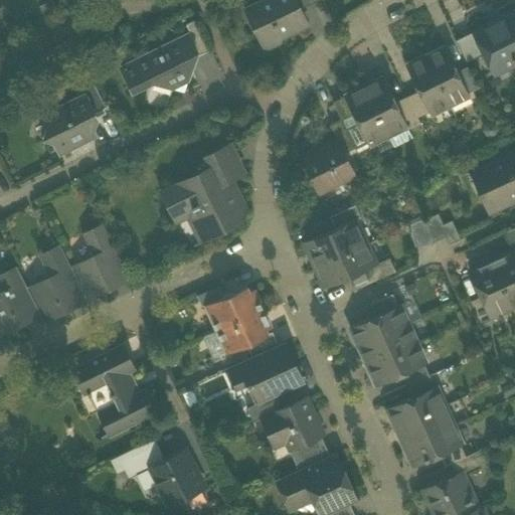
[(264,45),(269,47),(279,42),(280,37),(280,36),(297,27),(297,28),(307,24),(300,9),(295,0),(293,0),(292,0),(265,0),(247,9),(258,29),(255,30),(264,45)]
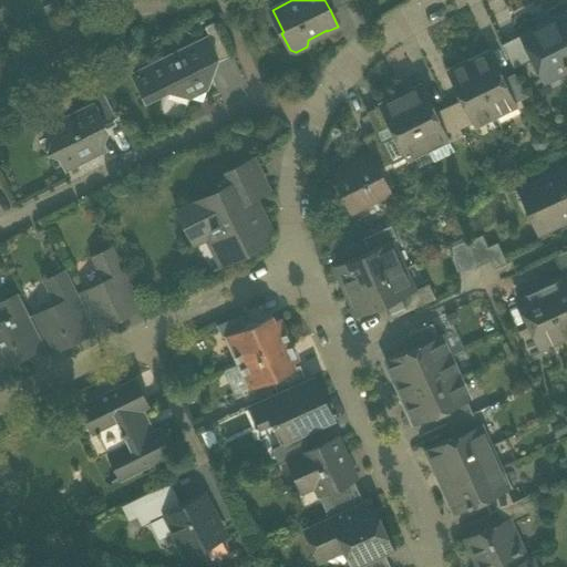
[(322,0),(325,0),(330,10),(340,4),(337,0),(321,0),(322,0)]
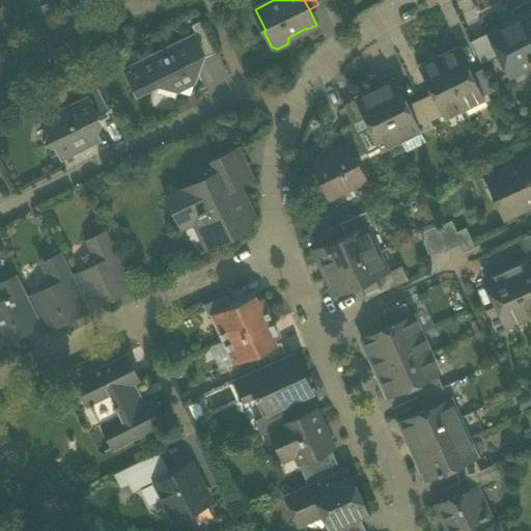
[(500,55),(507,70),(526,60),(529,65),(530,64),(530,14),(530,12),(490,32),(488,33),(500,55)]
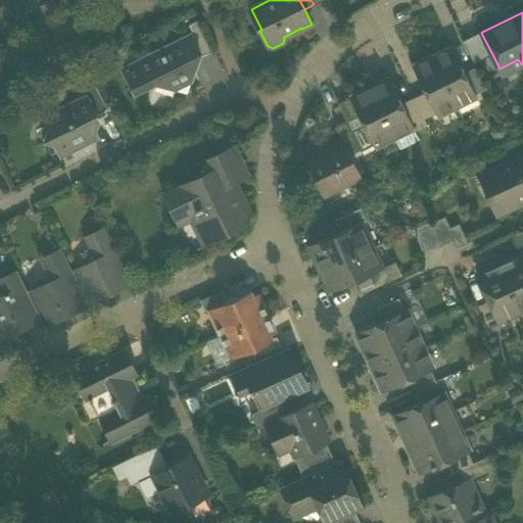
[(192,33),(191,34),(202,56),(212,51),(197,20),(188,25),(192,33)]
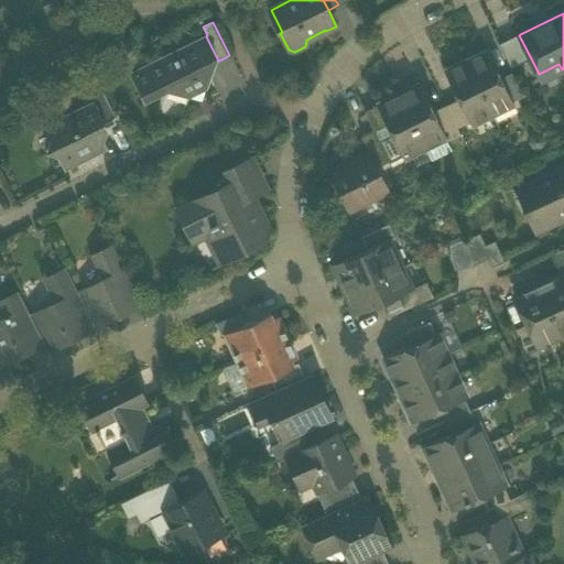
[(306,40),(306,41),(325,31),(325,30),(306,40)]
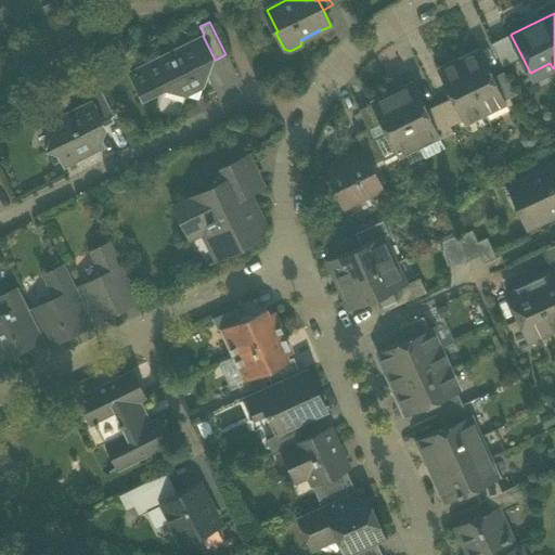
[(490,43),(502,67),(523,57),(511,35),(512,34),(512,33),(490,43)]
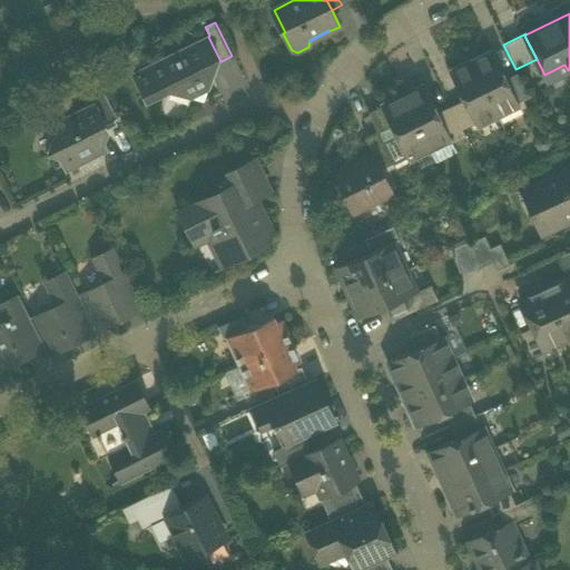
[(217,64),(220,61),(208,37),(196,42),(207,68),(217,64)]
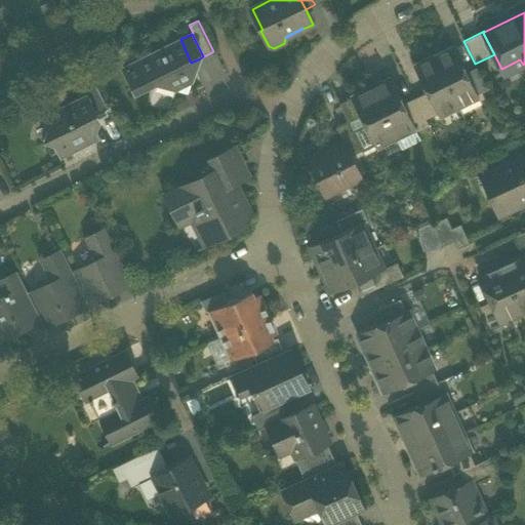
[(180,39),(136,62),(146,81),(156,84),(188,95),(195,71),(200,58),(191,63),(180,39)]
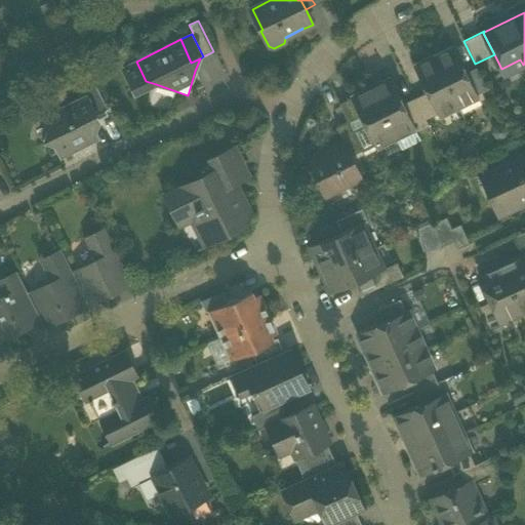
[(453,47),(434,56),(458,107),(478,96),(477,94),(466,73),(453,47)]
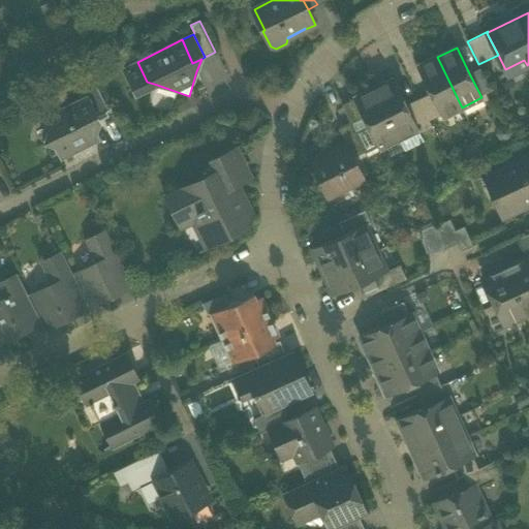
[(441,117),(462,107),(437,57),(416,67),(430,93),(440,115),(441,117)]
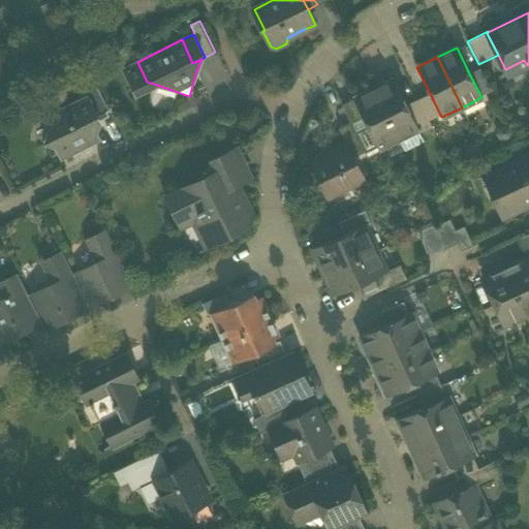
[(508,74),(527,65),(524,60),(505,69),(508,74)]
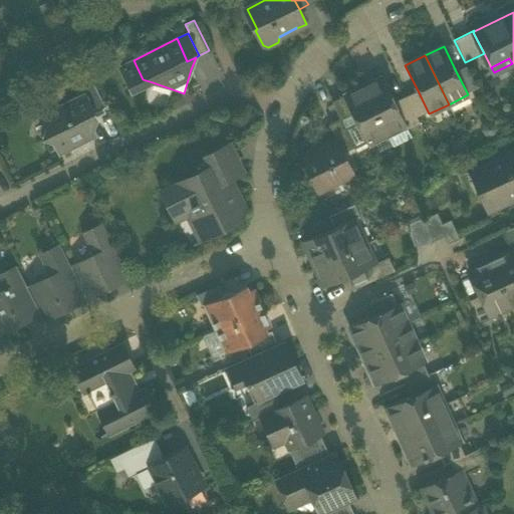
[(119,66),(130,86),(143,79),(134,60),(119,66)]
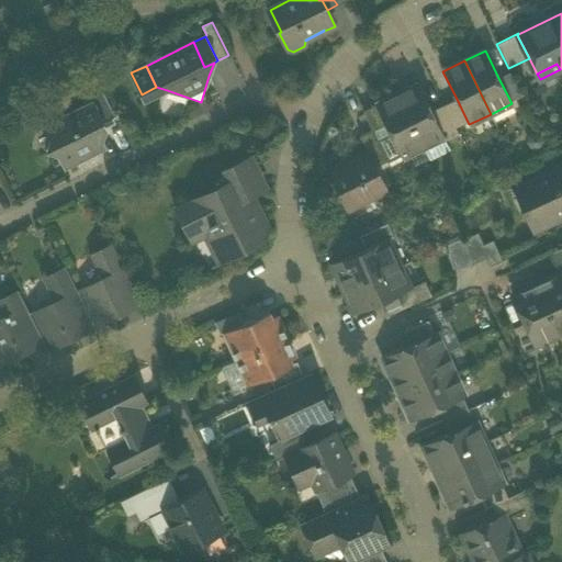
[(498,78),(510,101),(523,94),(512,71),(498,78)]
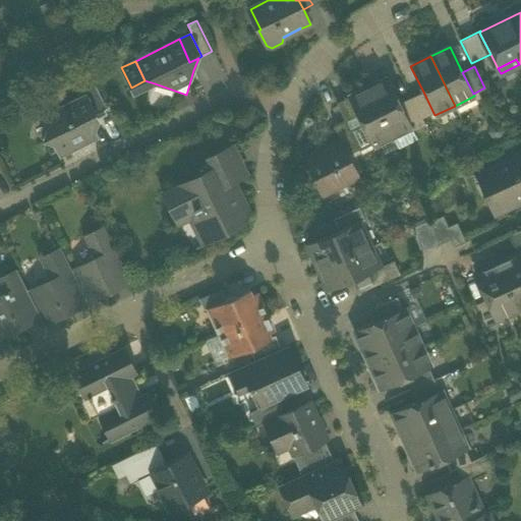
[(85,96),(96,115),(105,111),(107,110),(90,73),(77,79),(84,96),(85,96)]
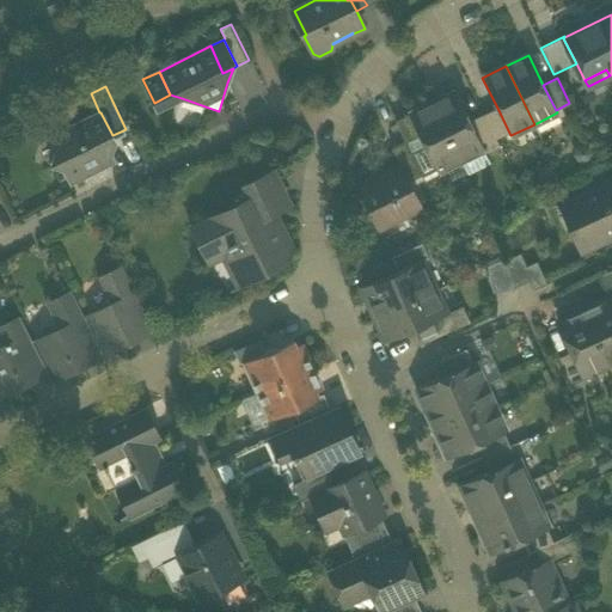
[(456,91),(432,103),(460,160),(483,150),(484,148),(470,121),(456,91)]
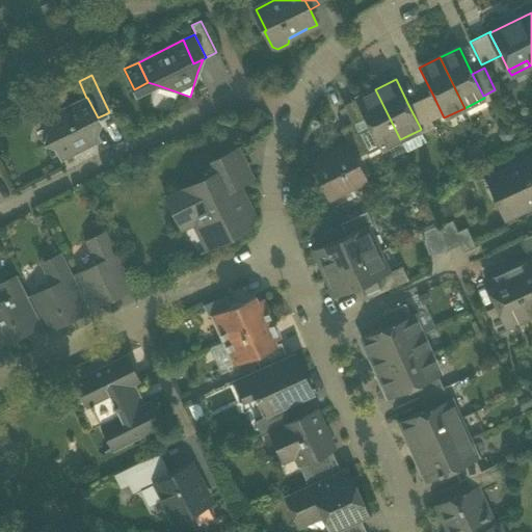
[(158,85),(148,82),(134,89),(137,96),(158,85)]
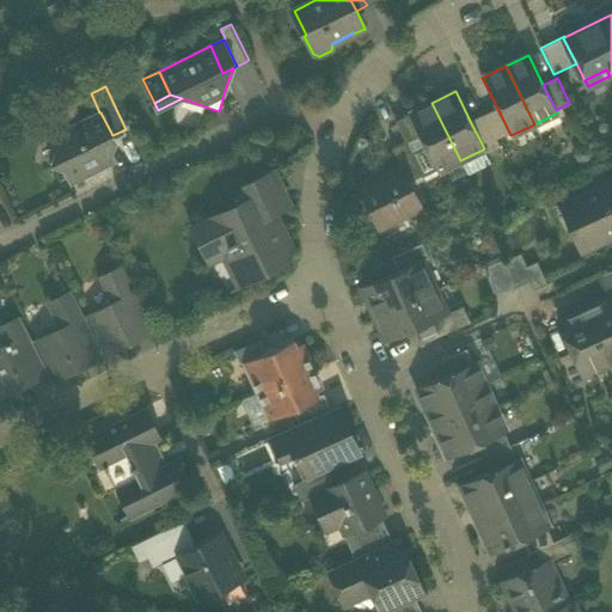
[(421,138),(424,144),(436,170),(438,172),(460,160),(432,103),(409,114),(409,115),(421,138)]
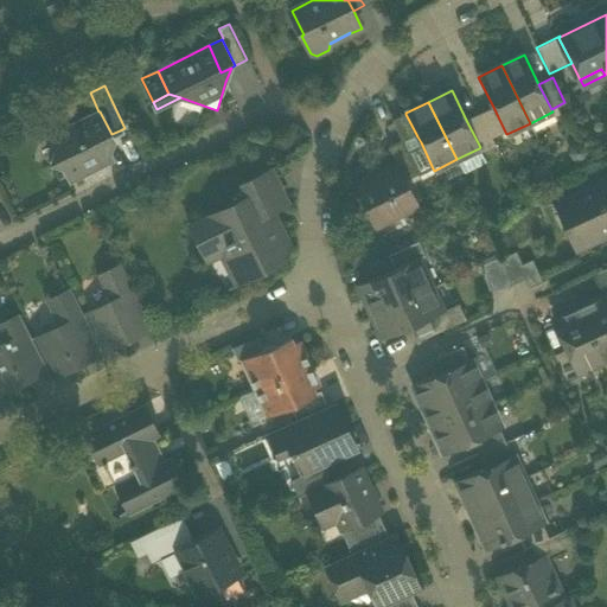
[(493,107),(480,113),(492,139),(505,132),(493,107)]
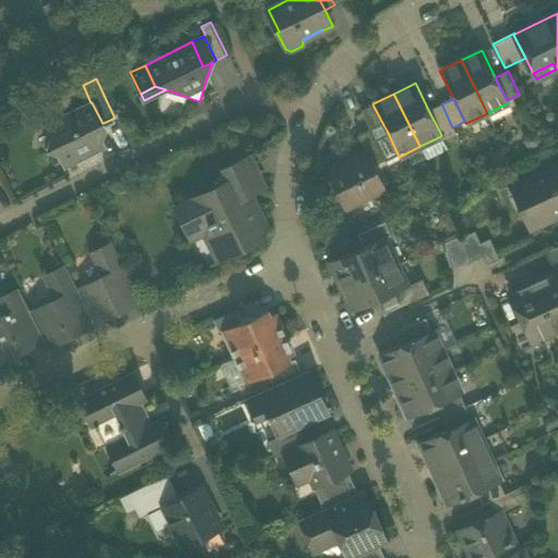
[(58,154),(64,167),(104,148),(100,141),(104,131),(106,130),(105,128),(102,123),(92,102),(91,102),(44,125),(50,138),(47,150),(58,154)]
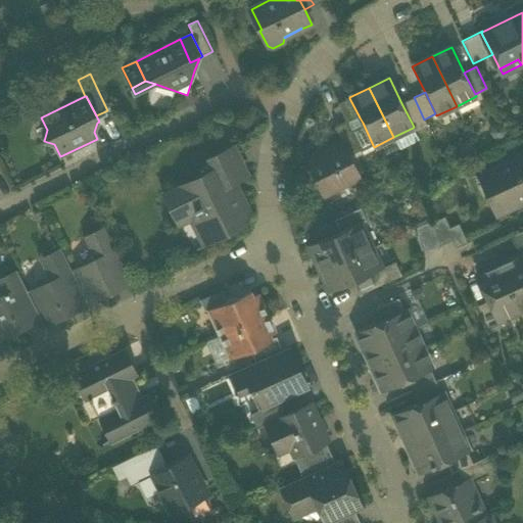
[(427,125),(424,120),(414,97),(401,103),(414,127),(413,128),(415,131),(427,125)]
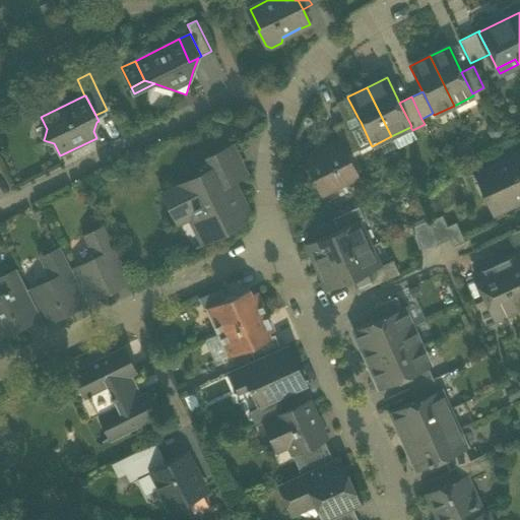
[(336,103),(344,120),(345,122),(358,117),(347,98),(336,103)]
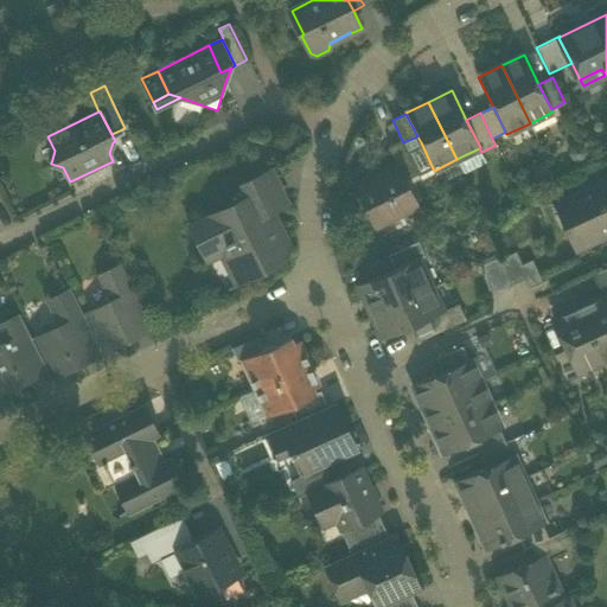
[(112,134),(114,139),(125,134),(122,129),(112,134)]
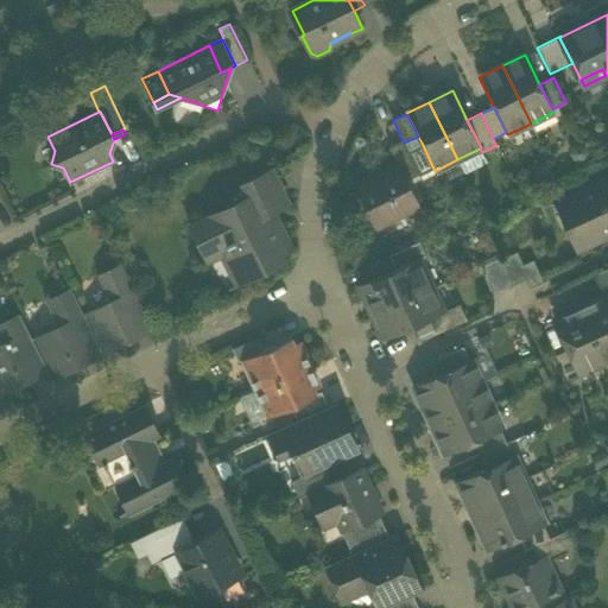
[(422,143),(418,137),(404,143),(407,150),(422,143)]
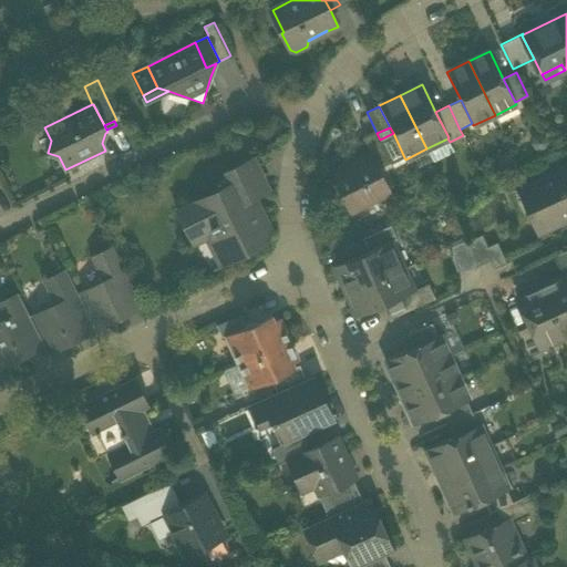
[(391,163),(380,140),(377,133),(375,131),(363,137),(370,152),(371,152),(380,168),(391,163)]
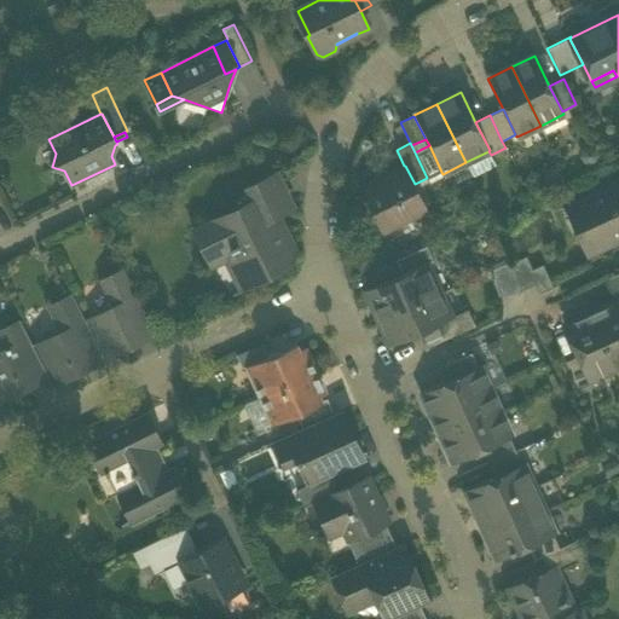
[(428,179),(441,172),(429,145),(415,152),(427,178),(428,179)]
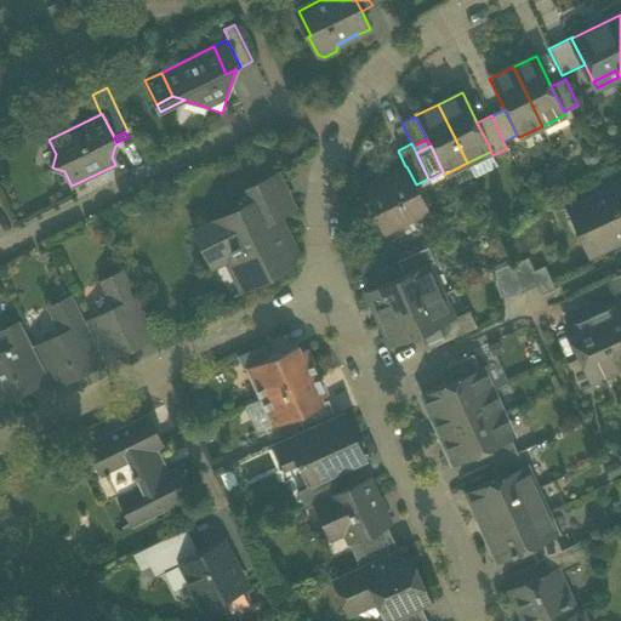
[(362,188),(385,234),(429,212),(416,184),(406,166),(405,166),(362,188)]
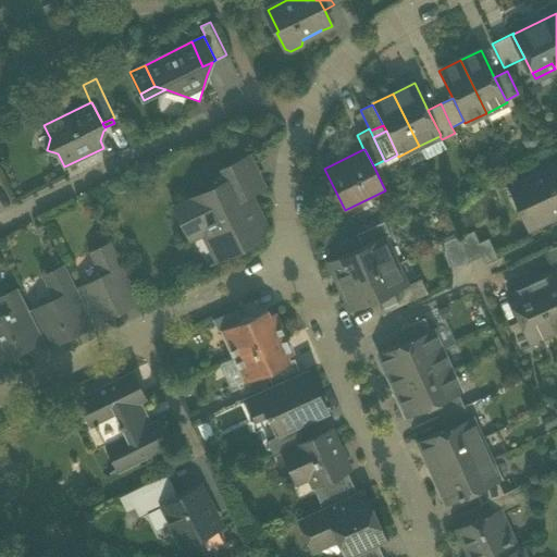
[(230,183),(235,195),(246,189),(259,183),(247,157),(223,169),(230,183)]
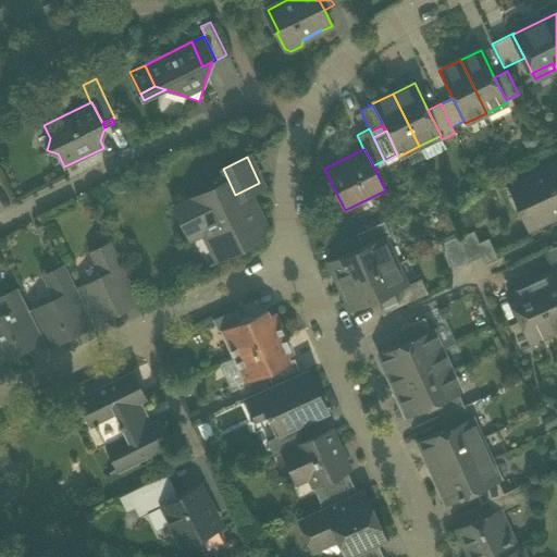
[(518,210),(525,226),(548,217),(549,220),(556,217),(556,162),(542,169),(542,171),(517,183),(527,206),(518,210)]
